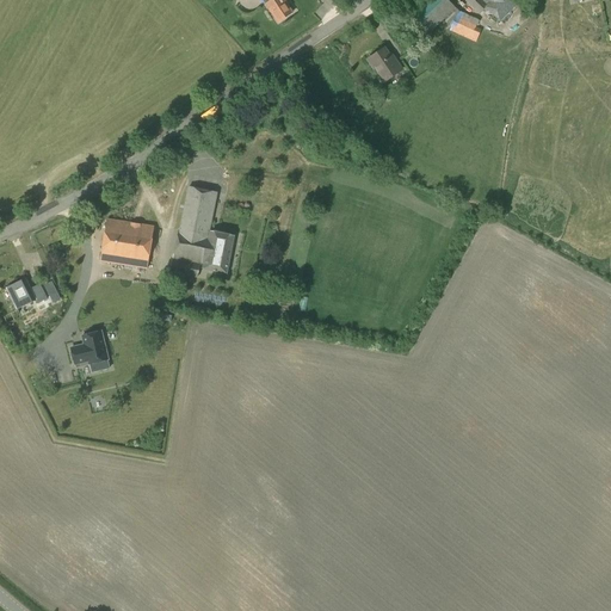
[(270,0),(271,1),(266,5),(278,23),(292,13),(287,5),(289,4),(287,0),(270,0)]
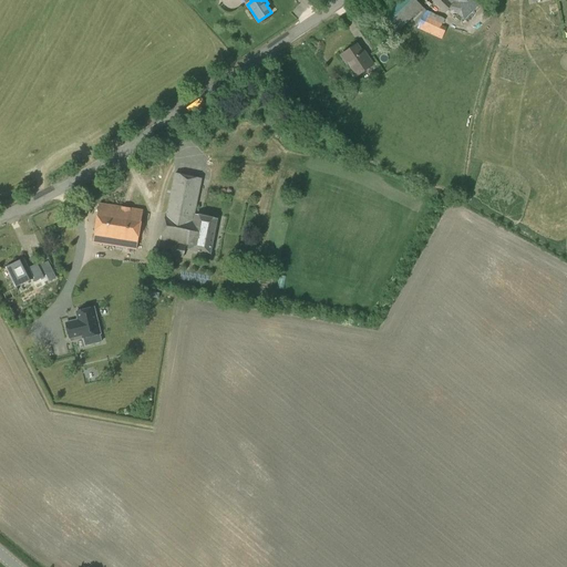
[(422,17),(425,11),(425,10),(422,8),(423,7),(415,0),(393,0),(378,16),(395,34),(412,18),(416,22),(422,17)]
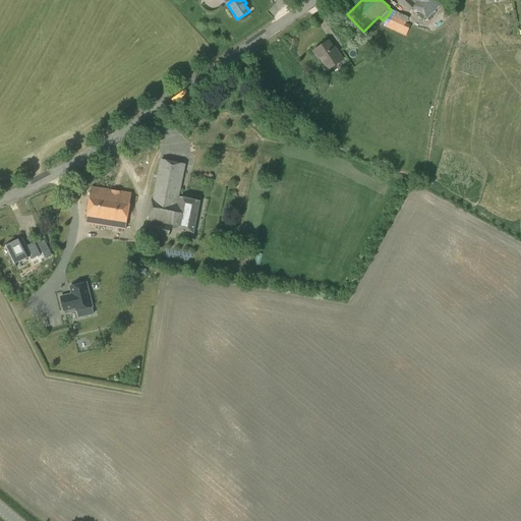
[(395,0),(409,12),(414,7),(426,19),(445,0),(395,0)]
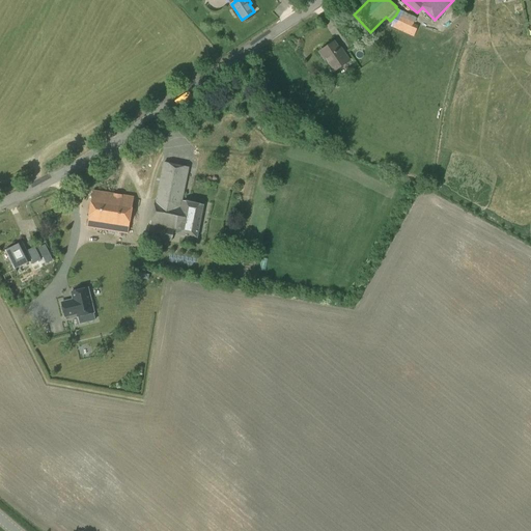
[(413,23),(395,16),(390,27),(414,37),(418,26),(413,23)]
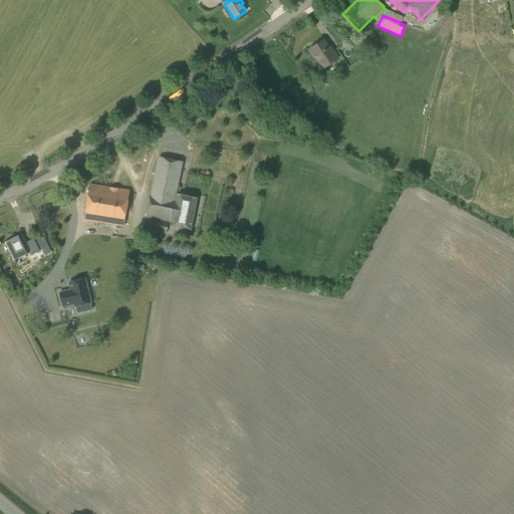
[(329,49),(323,40),(309,50),(314,58),(316,57),(324,68),(338,59),(331,48),(329,49)]
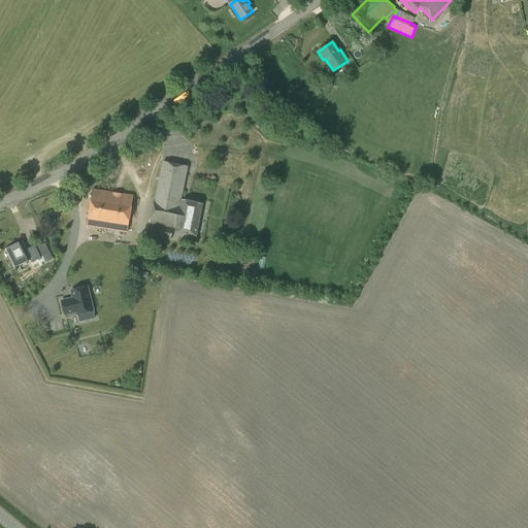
[(163,162),(156,199),(160,200),(159,205),(170,207),(171,202),(179,204),(180,200),(188,167),(163,162)]
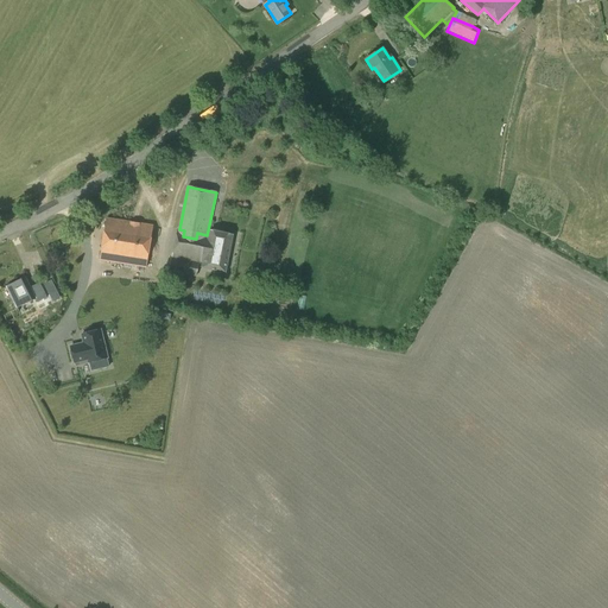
[(146,270),(153,226),(140,223),(131,222),(130,222),(107,217),(99,263),(146,270)]
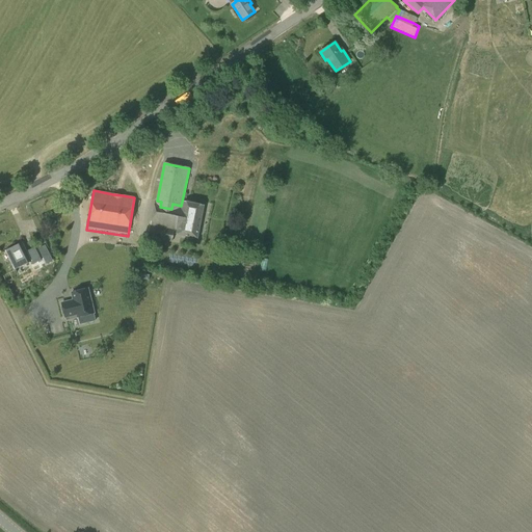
[(204,206),(182,202),(181,206),(173,204),(171,209),(160,207),(161,202),(157,201),(156,201),(148,237),(171,242),(174,233),(197,238),(204,206)]
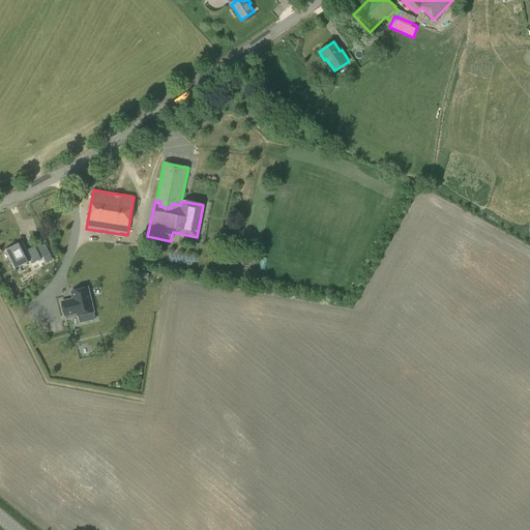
[(26,251),(22,242),(5,249),(15,268),(31,260),(32,263),(40,259),(34,246),(26,251)]
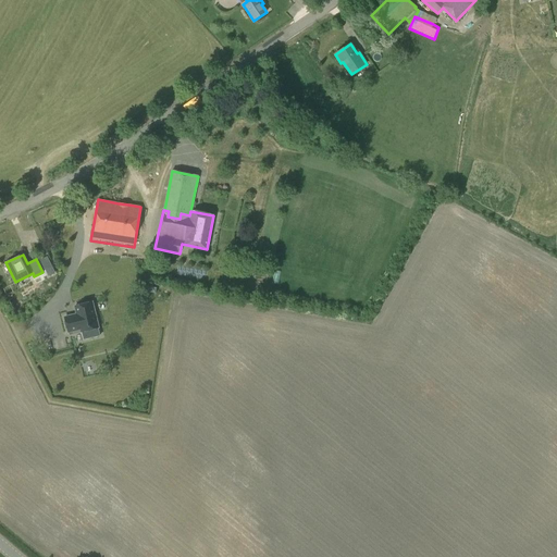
[(93,302),(75,307),(76,314),(64,318),(69,333),(81,330),(81,332),(82,332),(98,327),(93,302)]
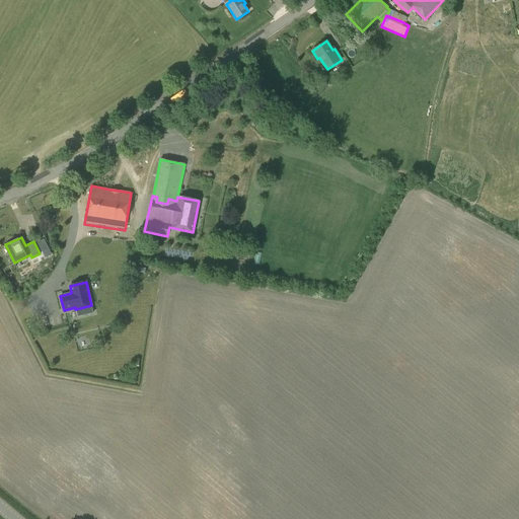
All buildings are outlined.
